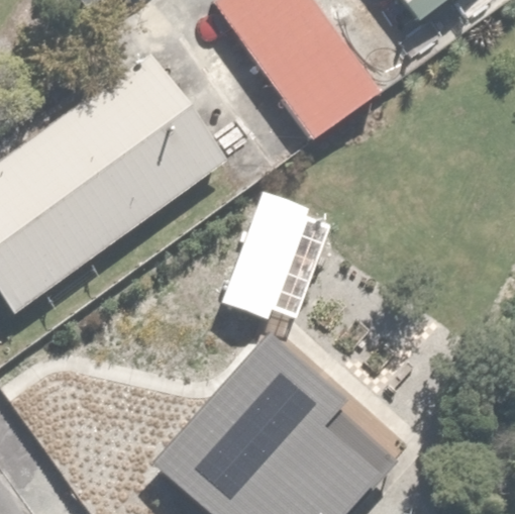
[(317,0),(213,0),(212,1),(308,135),(379,86),(317,0)]
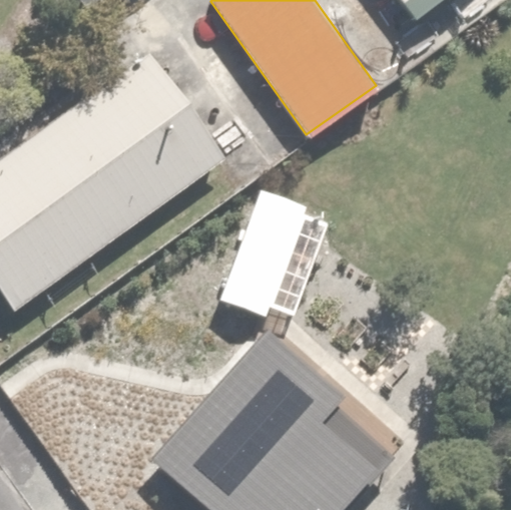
[(140,53),(0,157),(0,291),(17,313),(220,161),(140,53)]
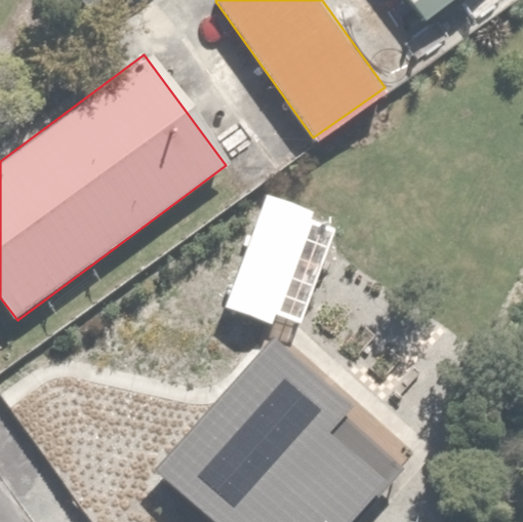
[(354,203),(323,159),(256,206),(287,249),(354,203)]
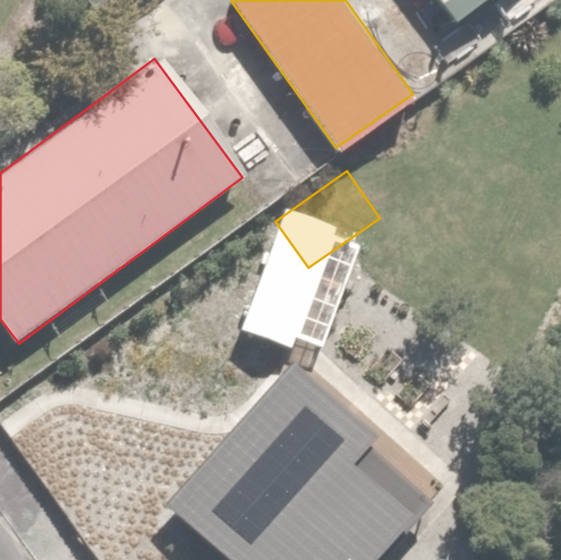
[(141,315),(31,393),(119,516),(228,438),(141,315)]
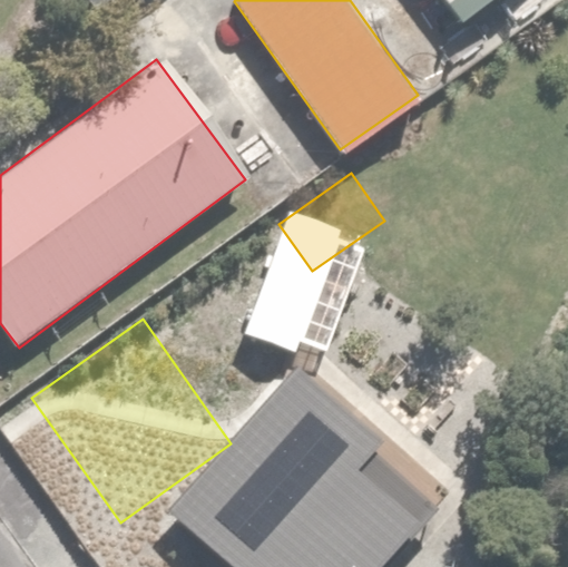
[(361,378),(311,413),(358,480),(408,445),(361,378)]
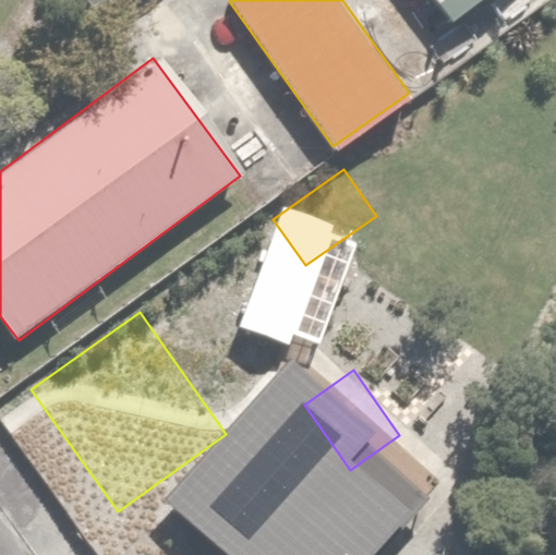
[(309,554),(251,477),(150,551),(153,554),(309,554)]
